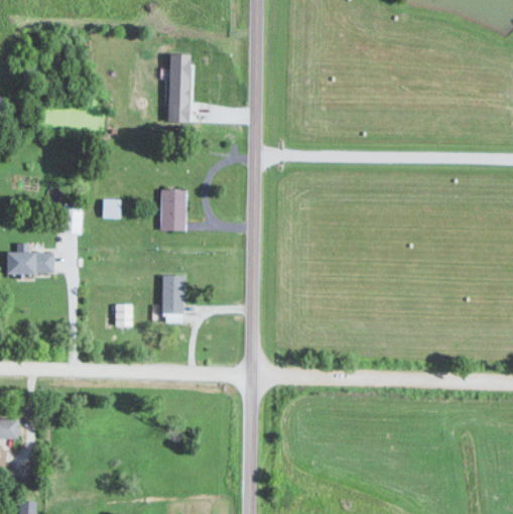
[(8,97),(0,97),(0,115),(8,115),(8,97)]
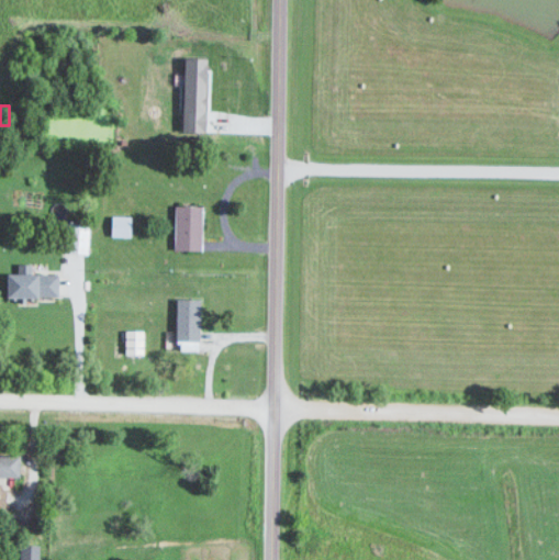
[(203,253),(203,208),(176,208),(176,253),(203,253)]
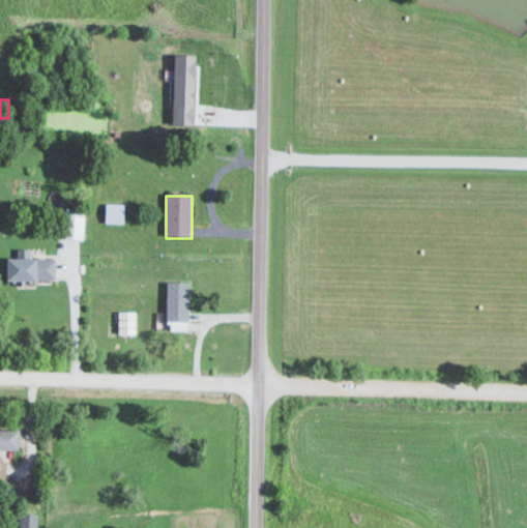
[(125,225),(125,205),(106,205),(106,225),(125,225)]
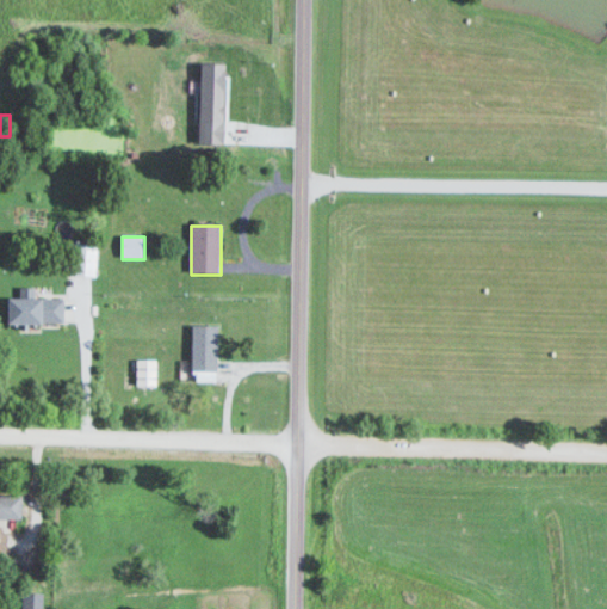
[(98,246),(73,246),(73,278),(98,278),(98,246)]
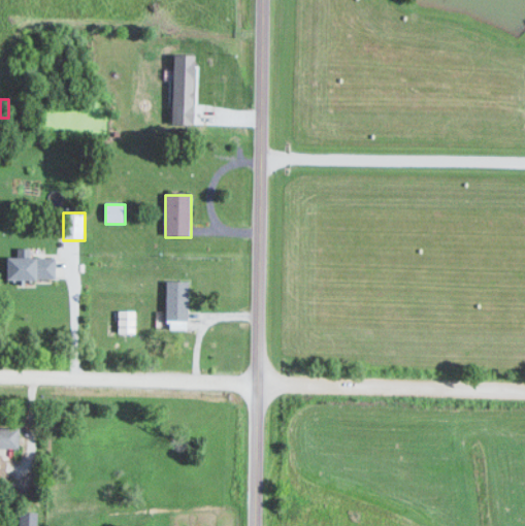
[(4,259),(4,281),(56,281),(56,259),(32,259),(32,250),(18,250),(18,259),(4,259)]
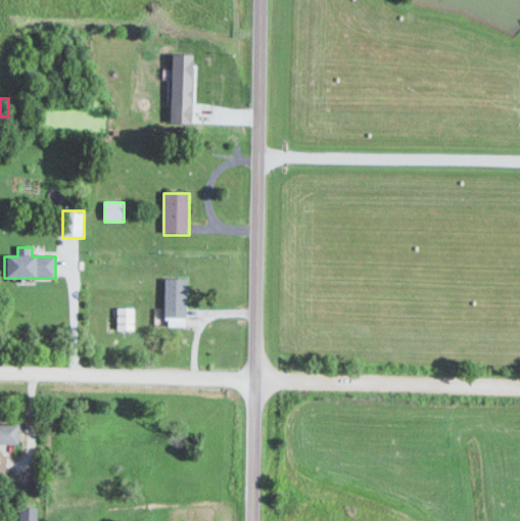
[(164,327),(185,327),(185,280),(164,280),(164,327)]
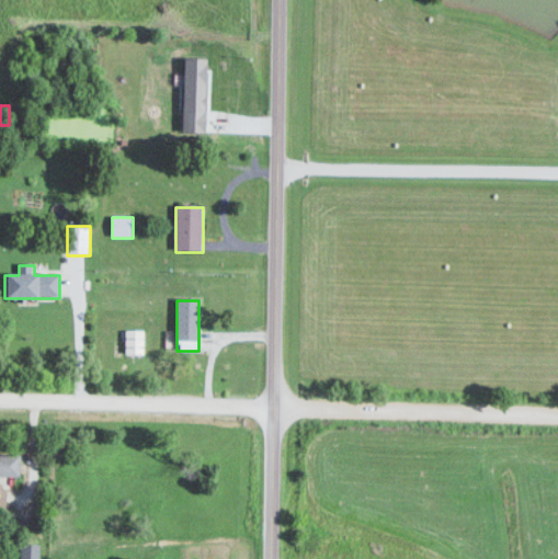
[(20,455),(0,455),(0,477),(20,478),(20,455)]
